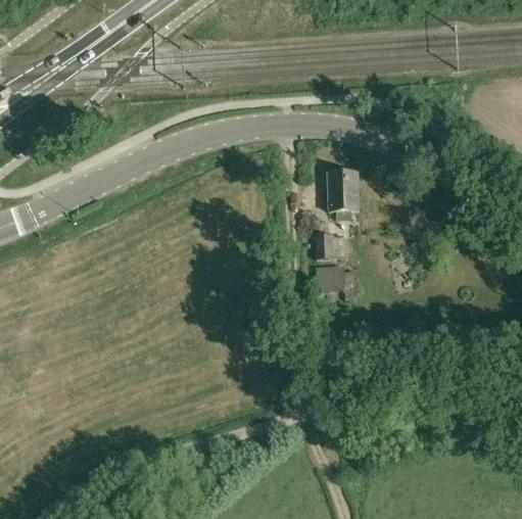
[(345,144),(363,146),(365,133),(347,131),(345,144)]
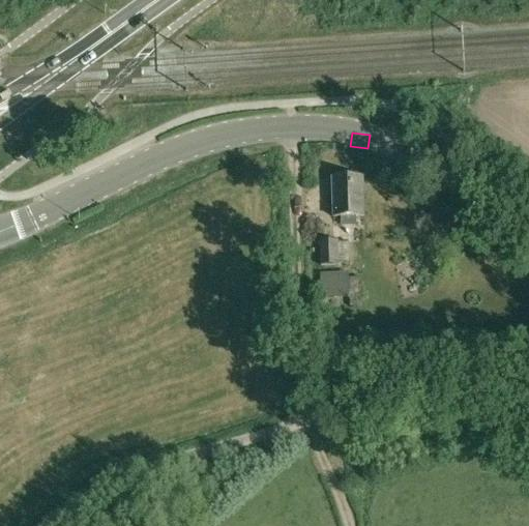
[(383,199),(398,192),(387,171),(373,178),(383,199)]
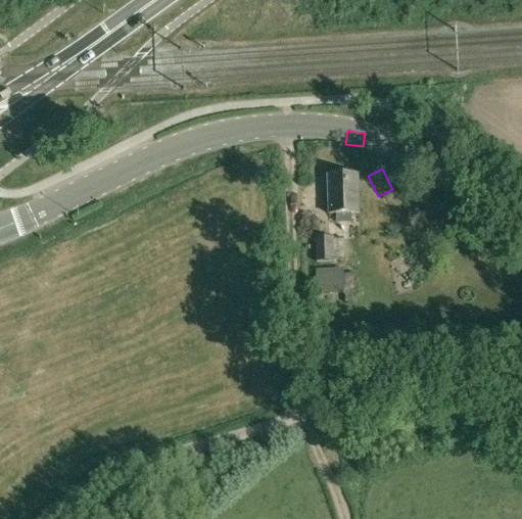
[(325,172),(325,174),(327,211),(359,210),(358,171),(325,172)]
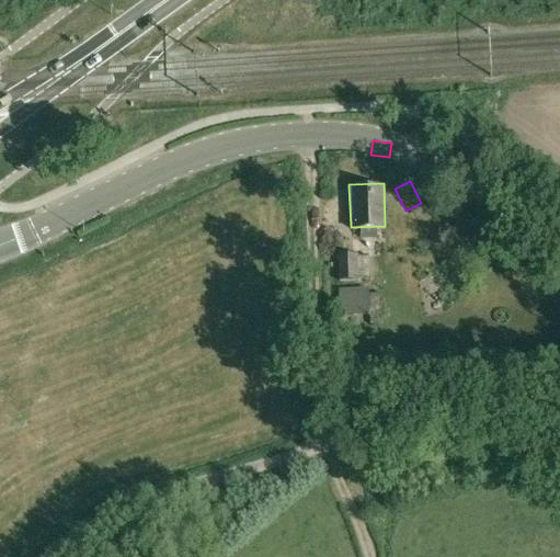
[(357,251),(336,251),(338,279),(357,279),(357,275),(368,275),(368,253),(357,253),(357,251)]
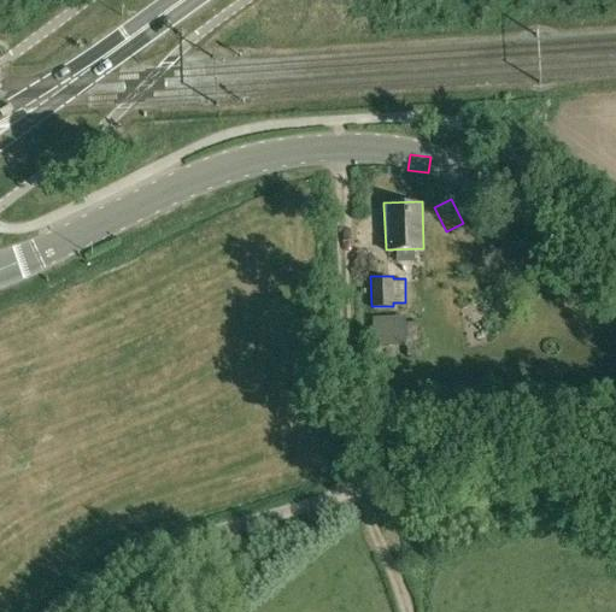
[(388,343),(388,342),(404,342),(403,315),(371,315),(371,343),(388,343)]
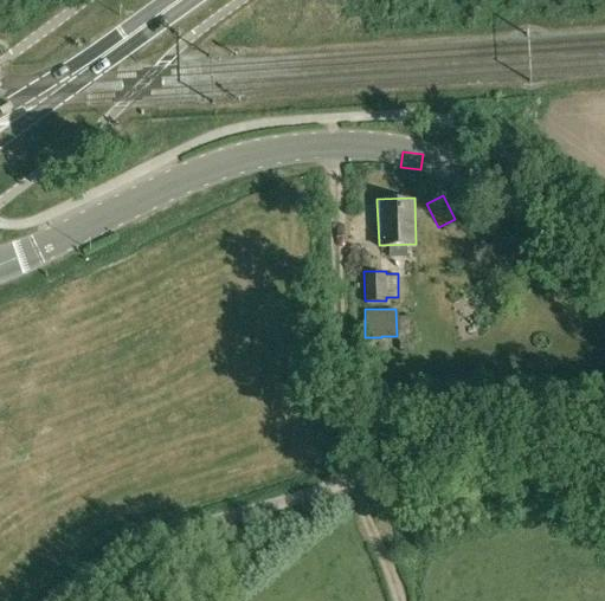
All buildings are outlined.
